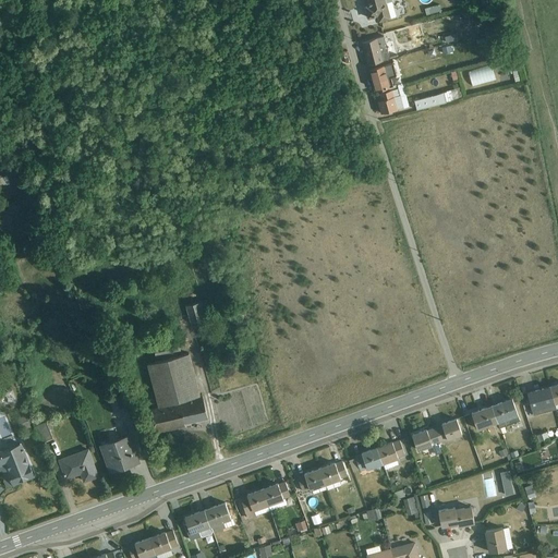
[(365,0),(368,7),(366,8),(368,19),(377,16),(378,23),(391,20),(391,19),(397,16),(391,0),(365,0)]
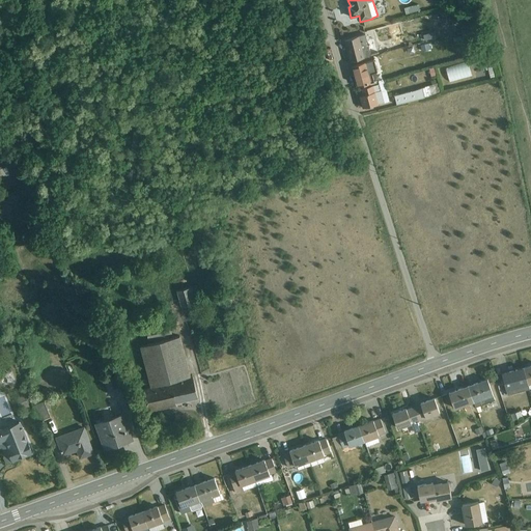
[(421,35),(423,43),(437,38),(435,31),(421,35)]
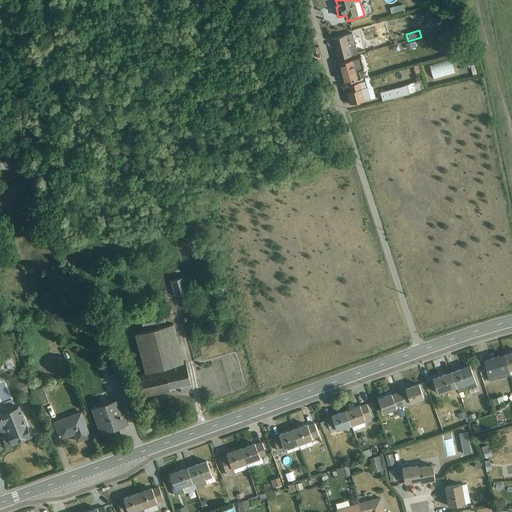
[(338,59),(365,52),(360,35),(353,36),(353,34),(332,39),(338,59)]
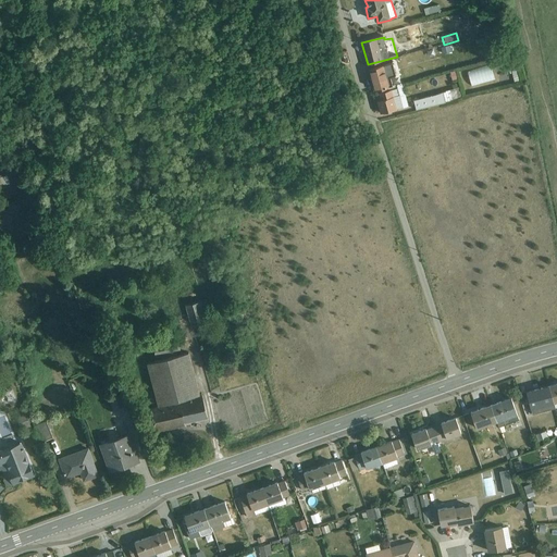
[(379,89),(393,86),(391,77),(396,76),(393,63),(384,66),(384,65),(369,70),(374,90),(379,89)]
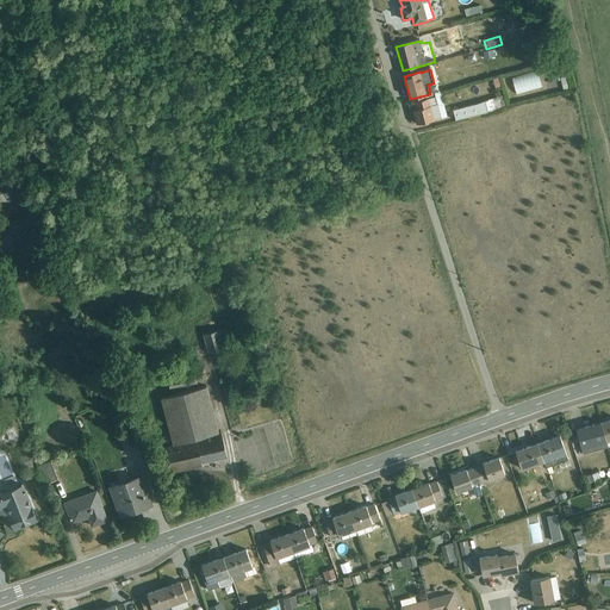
[(515,94),(541,88),(537,73),(511,79),(515,94)]
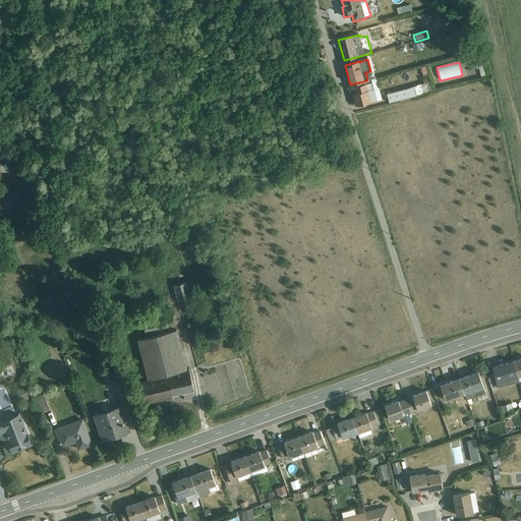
[(356,106),(382,99),(377,78),(367,80),(354,83),(356,94),(353,95),(356,106)]
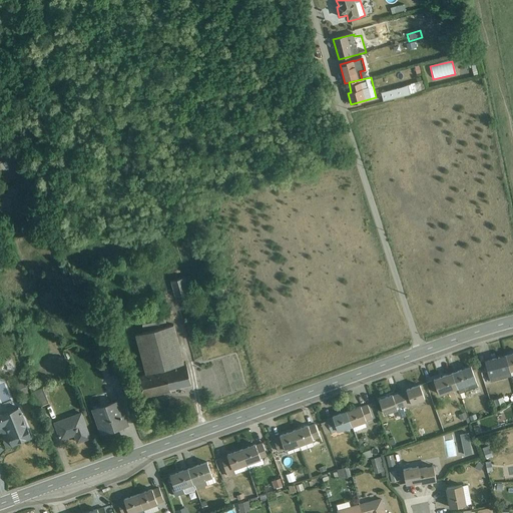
[(424,81),(381,92),(383,100),(426,89),(424,81)]
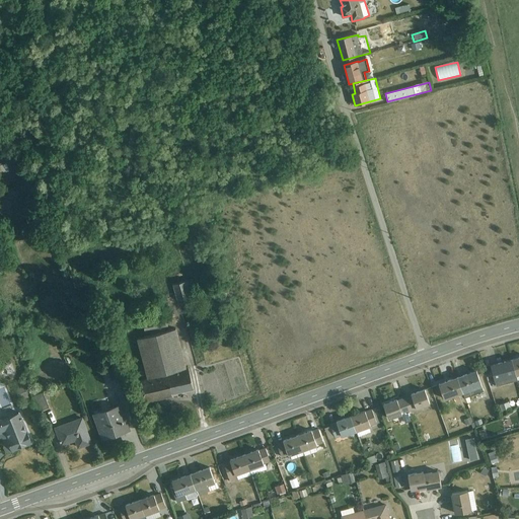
[(0,145),(0,173),(9,170),(7,163),(14,161),(8,143),(0,145)]
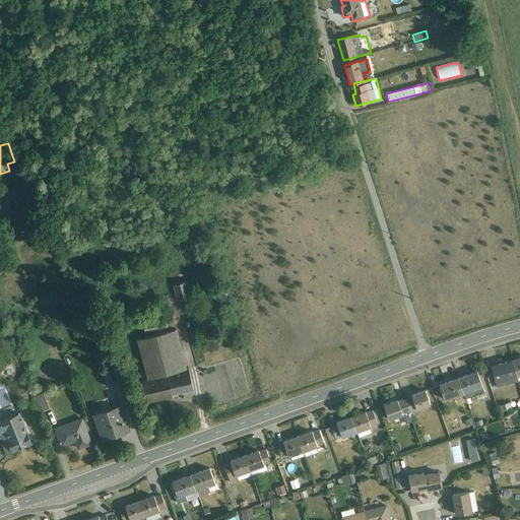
[(189,280),(173,285),(178,301),(194,296),(189,280)]
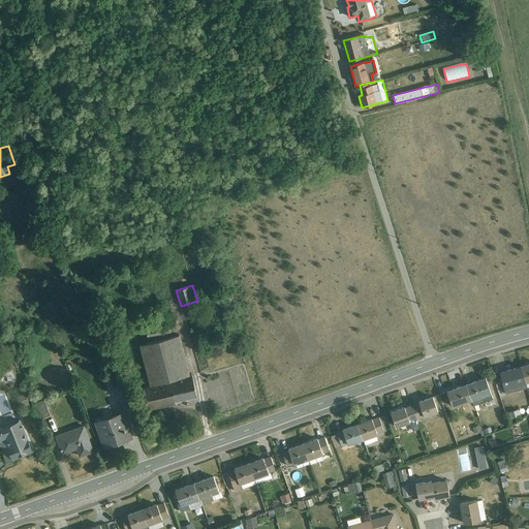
[(172,334),(169,323),(160,324),(161,328),(147,331),(148,338),(172,334)]
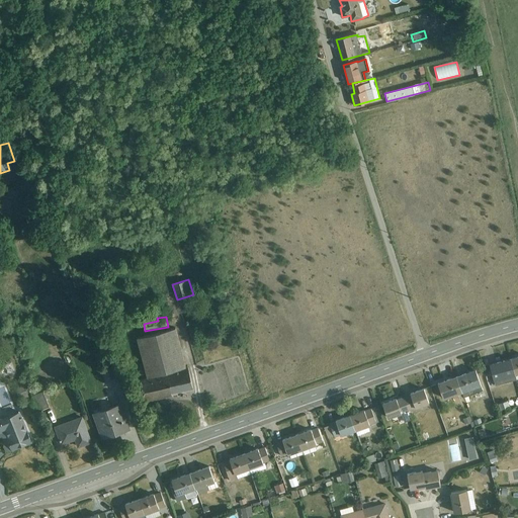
[(14,325),(11,318),(4,321),(7,329),(14,325)]
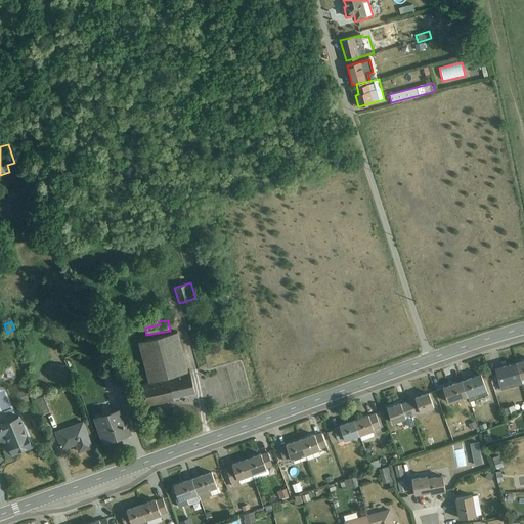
[(174,397),(195,393),(177,332),(161,337),(174,397)]
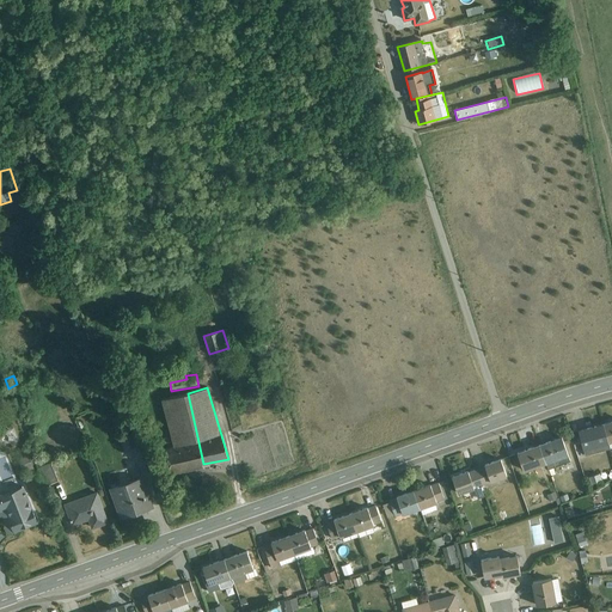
[(203,467),(203,464),(188,393),(161,399),(175,448),(169,450),(175,473),(203,467)]
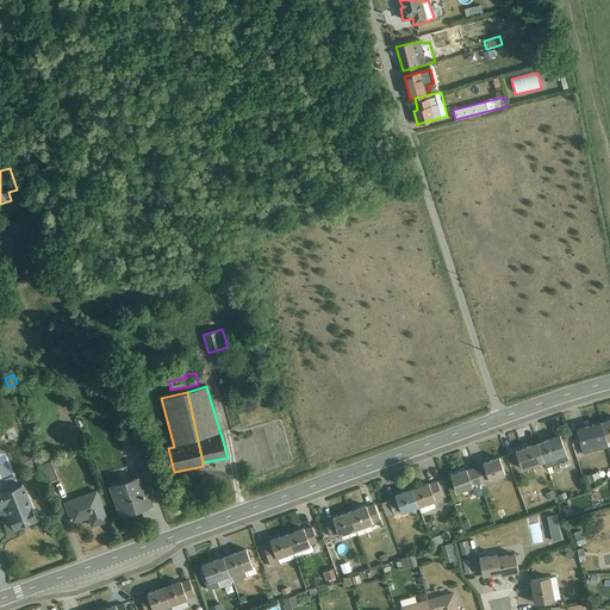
[(608,447),(602,423),(585,428),(585,429),(577,431),(583,454),(608,447)]
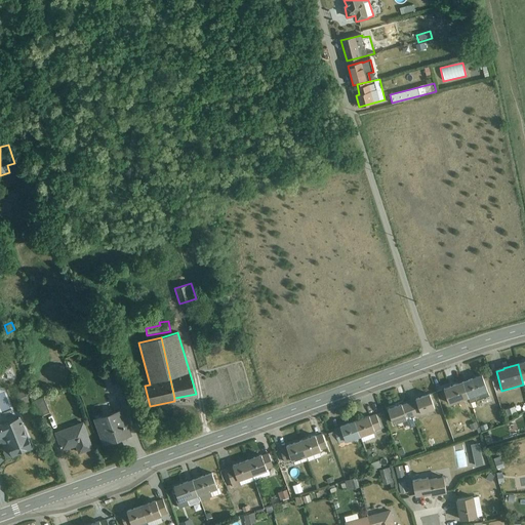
[(471,402),(489,396),(482,375),(462,382),(469,398),(471,402)]
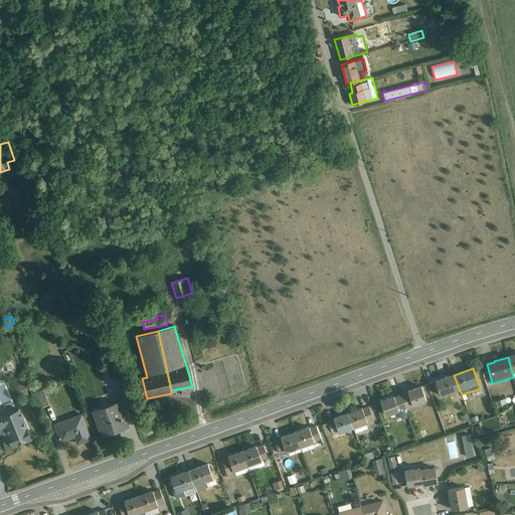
[(460,390),(454,375),(436,381),(441,396),(460,390)]
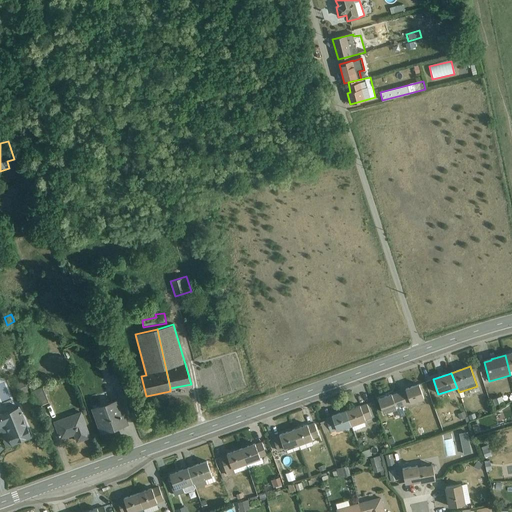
[(21,382),(16,384),(21,396),(29,392),(28,389),(30,388),(25,375),(20,377),(21,380),(20,380),(21,382)]
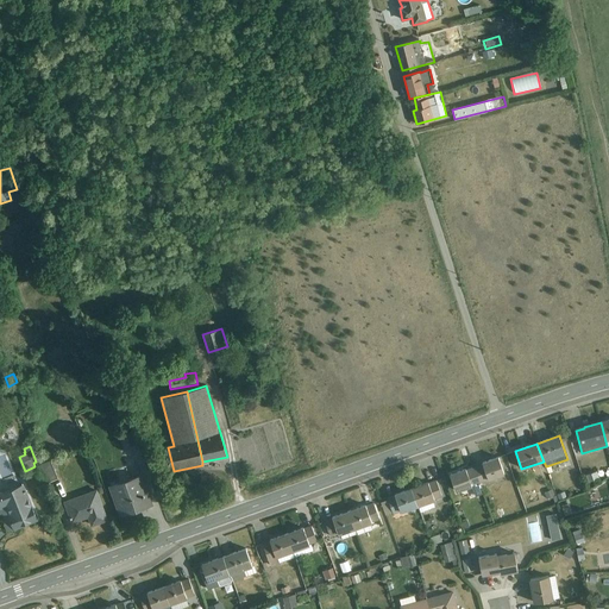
[(46,450),(33,454),(45,483),(58,478),(46,450)]
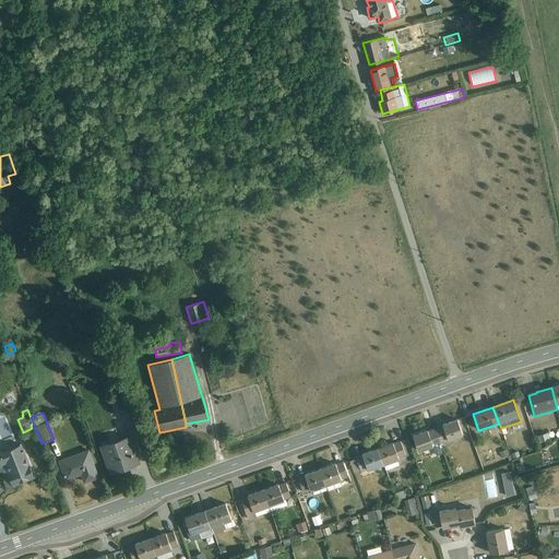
[(441,443),(463,435),(458,419),(443,425),(443,426),(436,429),(441,443)]
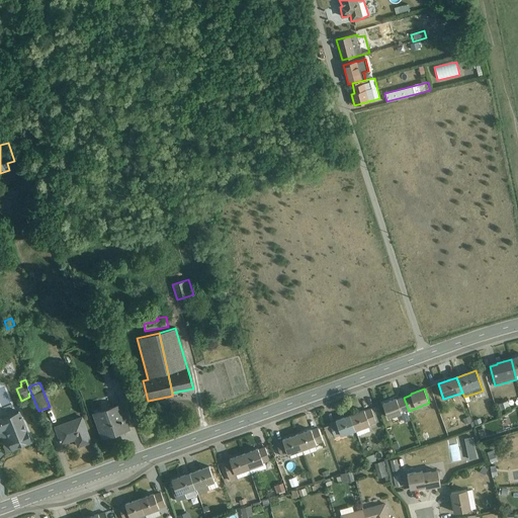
[(409,411),(404,398),(397,400),(396,399),(382,404),(387,418),(401,414),(405,422),(412,419),(409,411)]
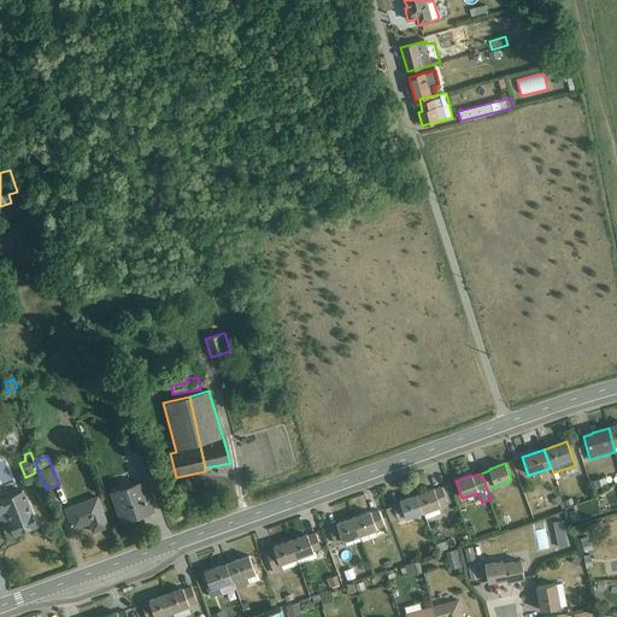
[(605,477),(592,482),(593,489),(607,485),(605,477)]
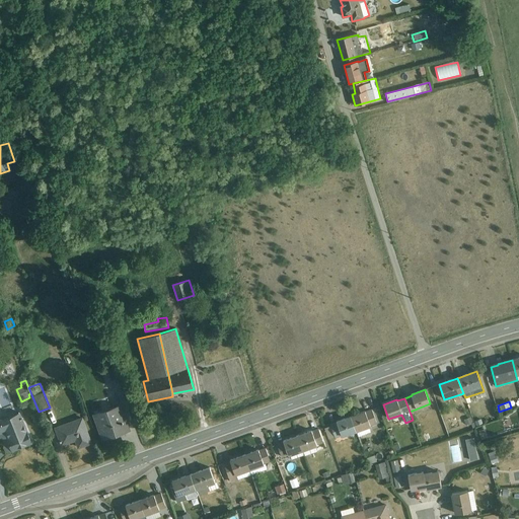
[(102,438),(129,430),(121,404),(94,414),(102,438)]
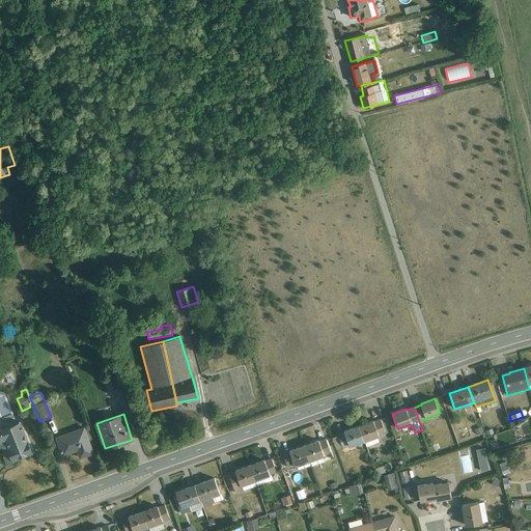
[(378,437),(386,432),(381,419),(373,421),(359,426),(365,442),(367,447),(380,442),(378,437)]
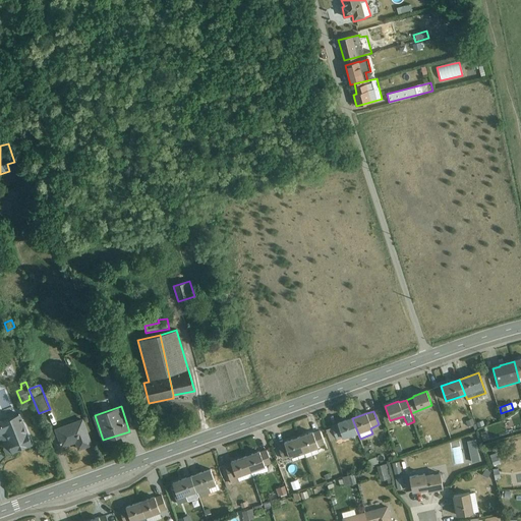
[(12,452),(32,445),(26,432),(27,431),(20,413),(0,420),(0,439),(3,438),(7,447),(10,446),(12,452)]
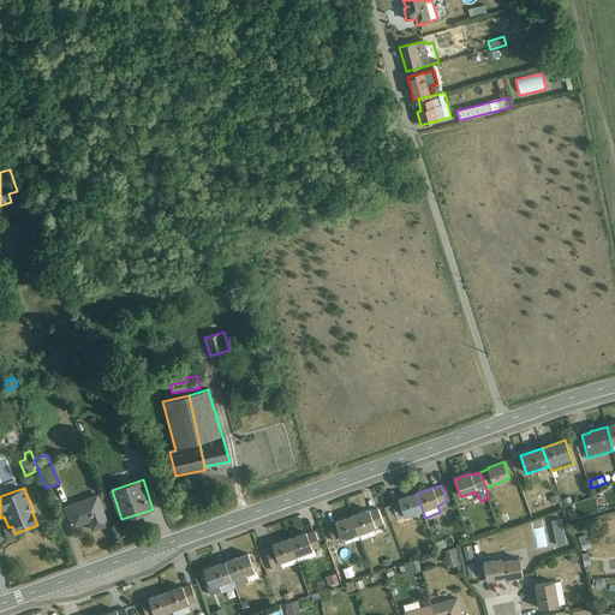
[(559,493),(549,497),(551,503),(561,500),(559,493)]
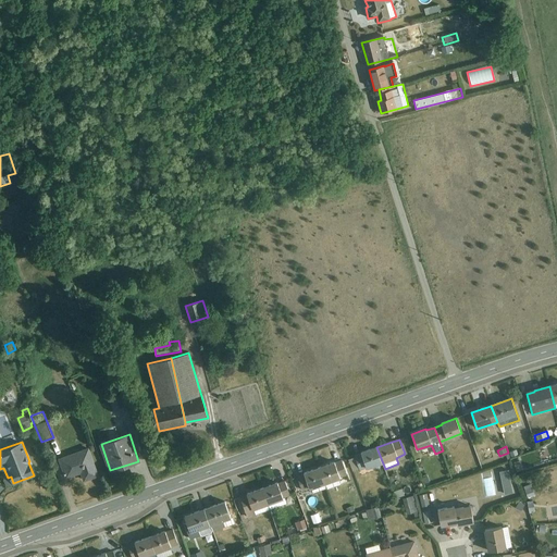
[(383,463),(376,447),(361,453),(361,454),(355,456),(360,470),(367,468),(368,469),(383,463)]
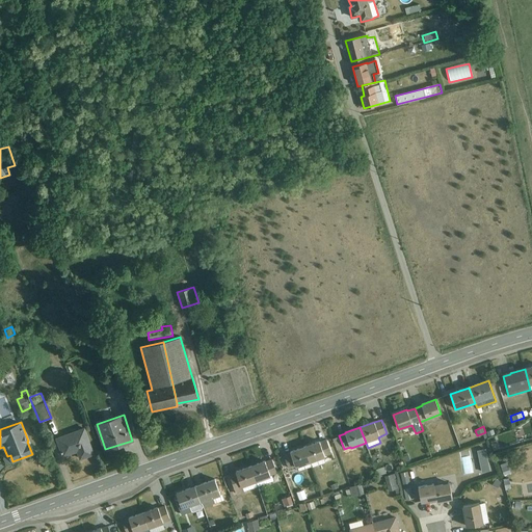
[(80,458),(94,454),(84,428),(57,437),(63,456),(78,451),(80,458)]
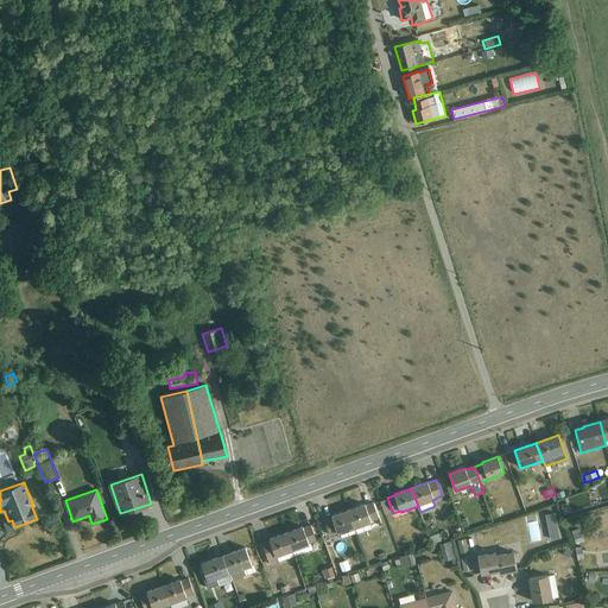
[(372,521),(379,518),(373,502),(366,505),(365,505),(349,511),(356,532),(358,533),(372,529),(369,523),(372,521)]
